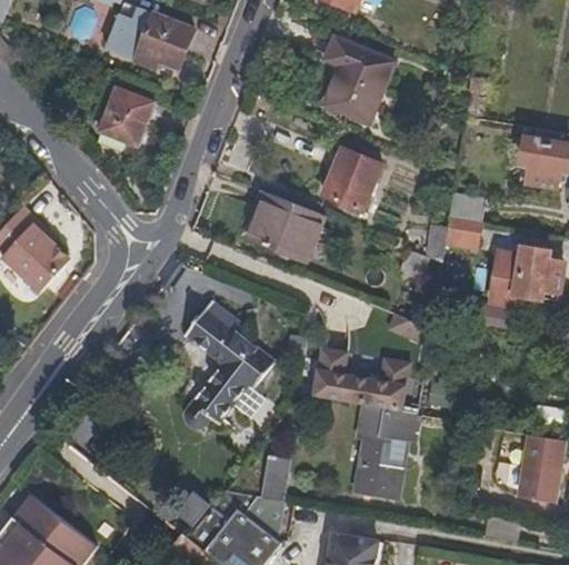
[(0,0),(0,18),(3,20),(11,0),(0,0)]
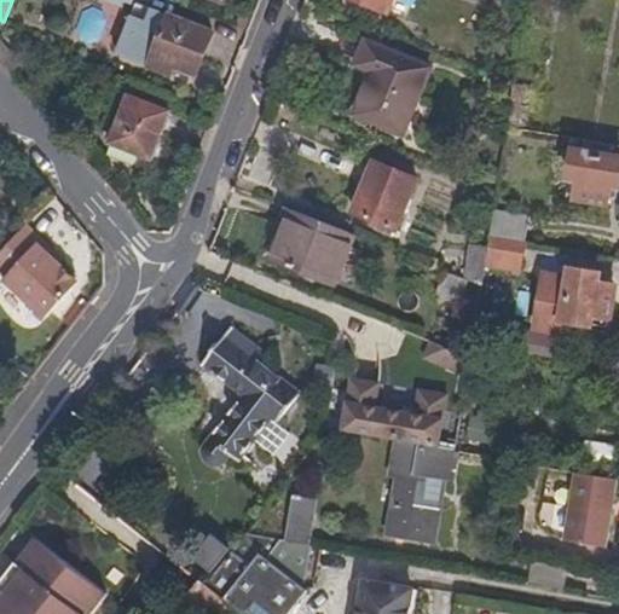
[(346,0),(387,17),(393,0),(346,0)]
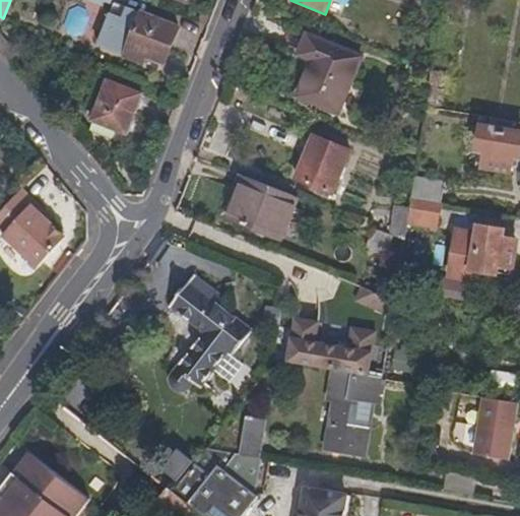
[(144,54),(163,61),(177,25),(126,6),(114,1),(96,46),(140,62),(141,63),(144,54)]
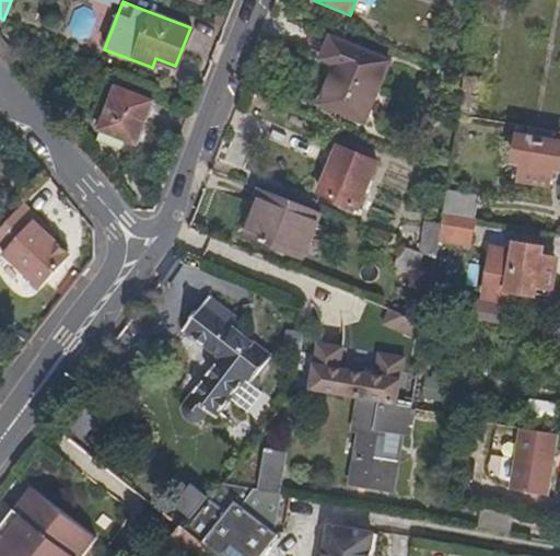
[(361,123),(387,62),(328,36),(319,57),(335,64),(318,102),(361,123)]
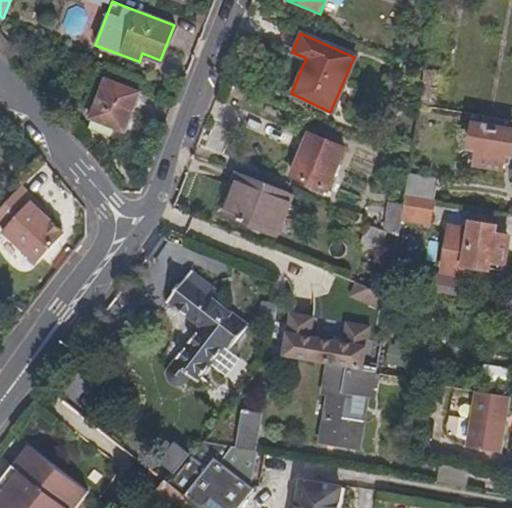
[(0,37),(0,54),(7,62),(15,54),(0,37)]
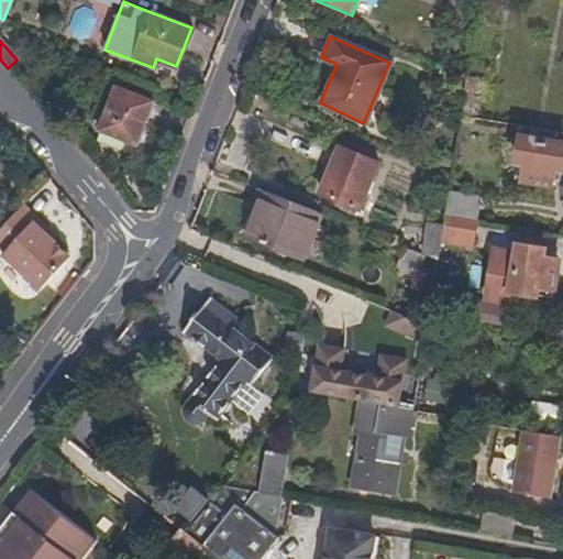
[(466,75),(460,113),(474,117),(479,77),(466,75)]
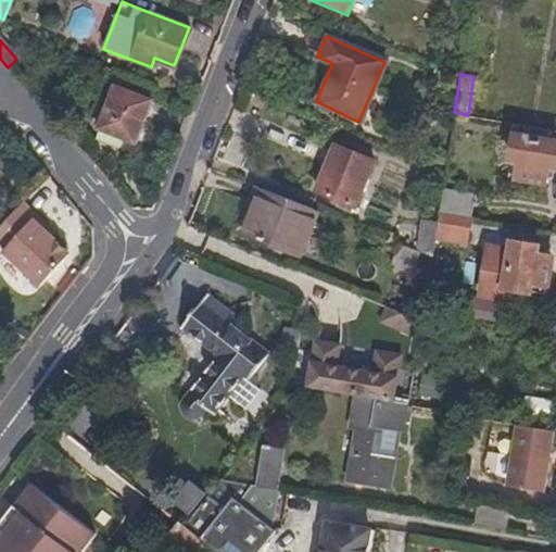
[(135,143),(152,98),(113,83),(96,126),(135,143)]
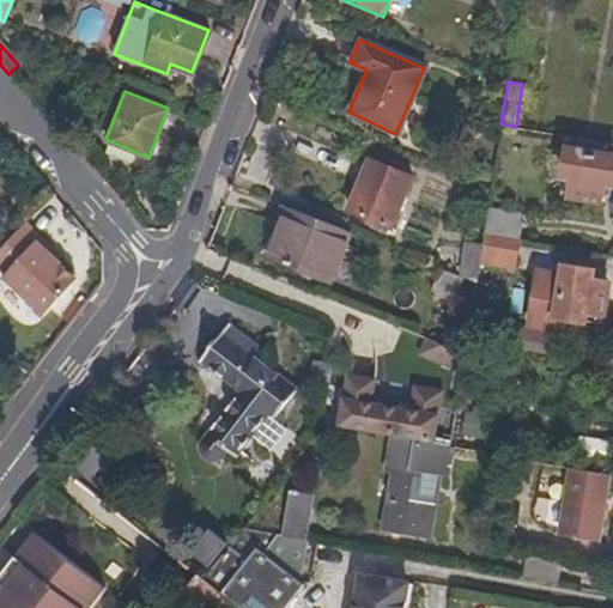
[(611,186),(612,170),(612,156),(565,147),(560,177),(570,178),(568,196),(599,201),(601,184),(611,186)]
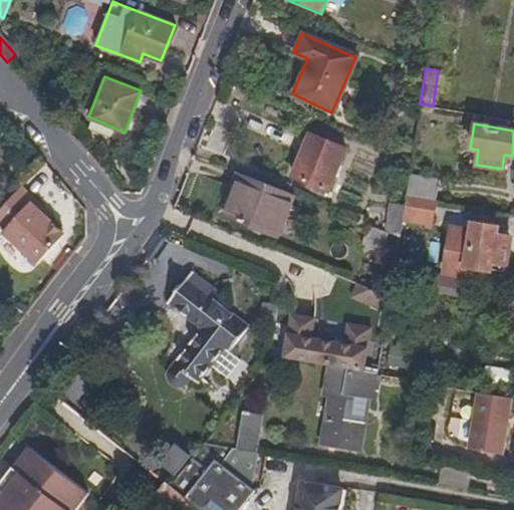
[(326,184),(341,149),(308,134),(290,176),(309,185),(323,191),(326,184)]
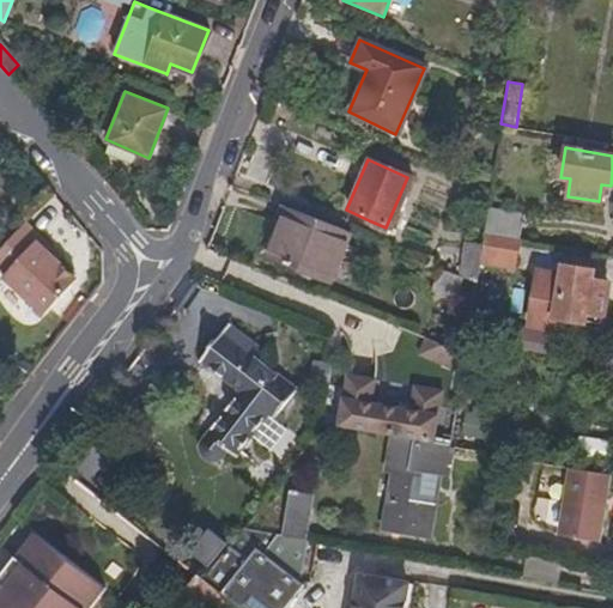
[(328,281),(349,231),(285,207),(265,256),(328,281)]
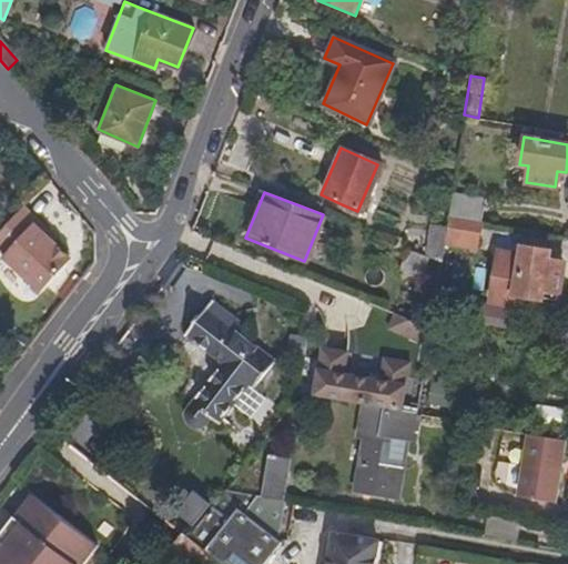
[(480,222),(484,198),(450,193),(446,215),(479,221),(480,222)]
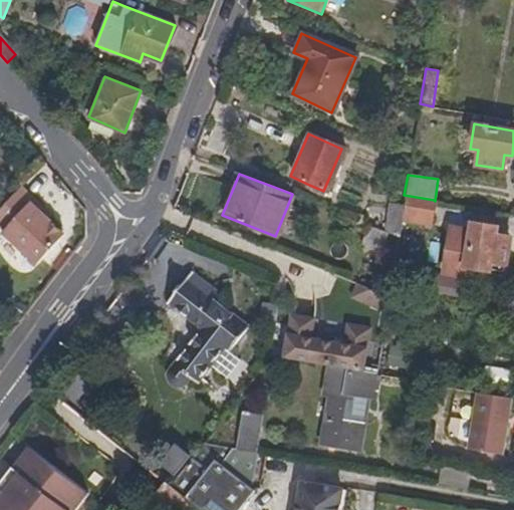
[(36,260),(63,230),(45,215),(33,204),(37,200),(18,184),(0,203),(0,222),(4,226),(1,229),(36,260)]
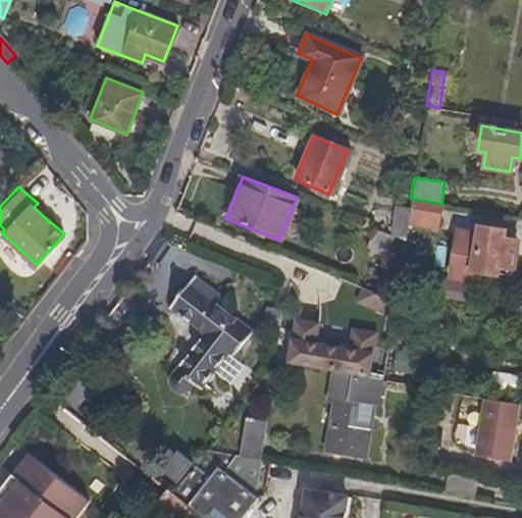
[(331,187),(328,194),(314,188),(311,195),(329,204),(336,189),(331,187)]
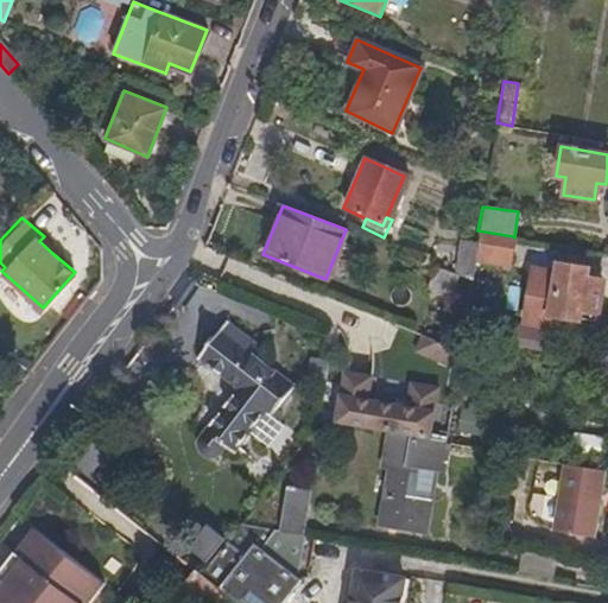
[(506,271),(513,236),(477,230),(476,243),(473,265),(506,271)]
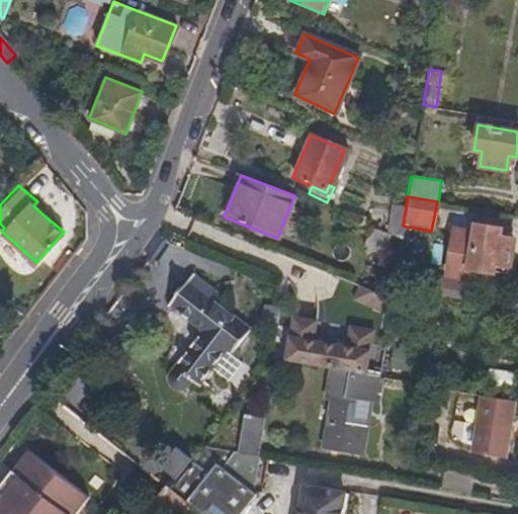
[(50,212),(37,201),(33,205),(46,217),(50,212)]
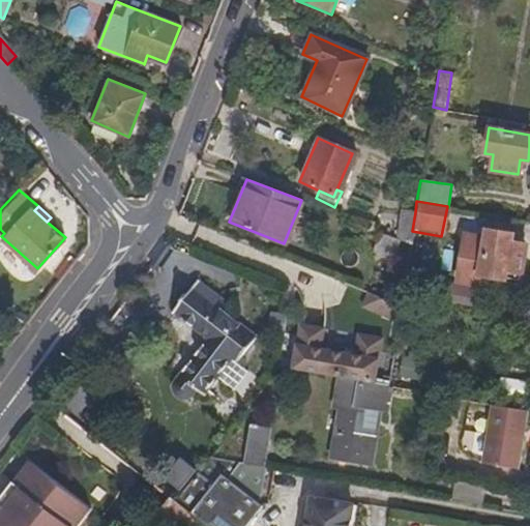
[(412,231),(415,212),(401,210),(396,238),(400,239),(410,243),(412,231)]
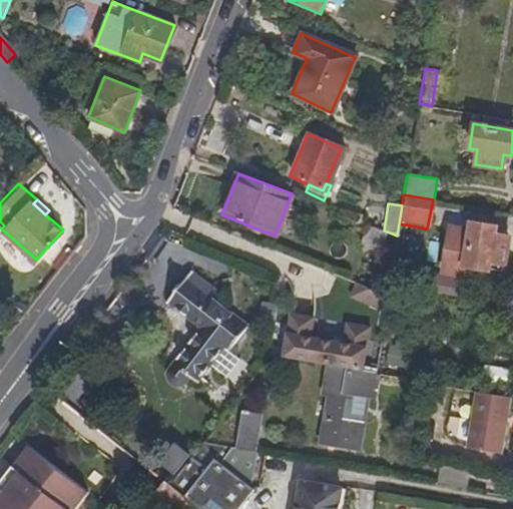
[(384,230),(366,223),(358,242),(379,250),(383,243),(387,231),(384,230)]
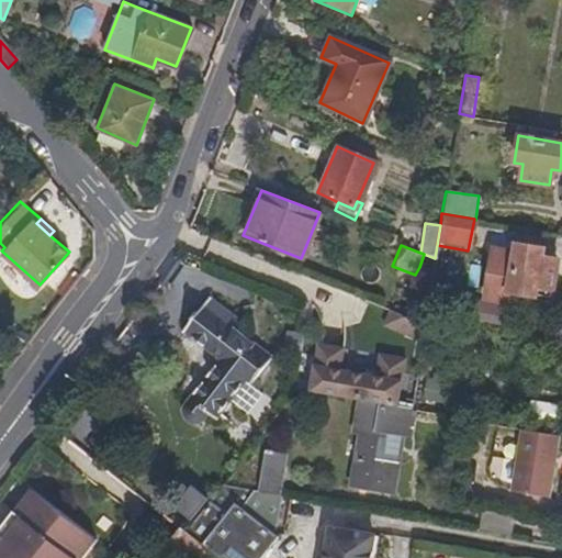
[(547,298),(553,263),(537,260),(539,250),(514,246),(513,254),(489,249),(480,296),(506,300),(507,290),(547,298)]
